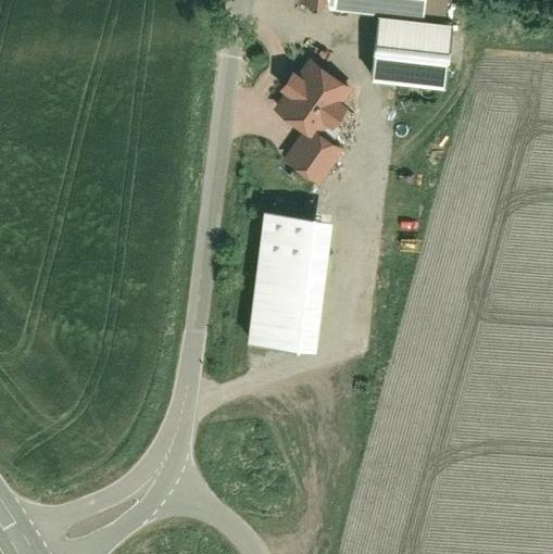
[(337,0),(336,7),(422,16),(424,0),(337,0)]
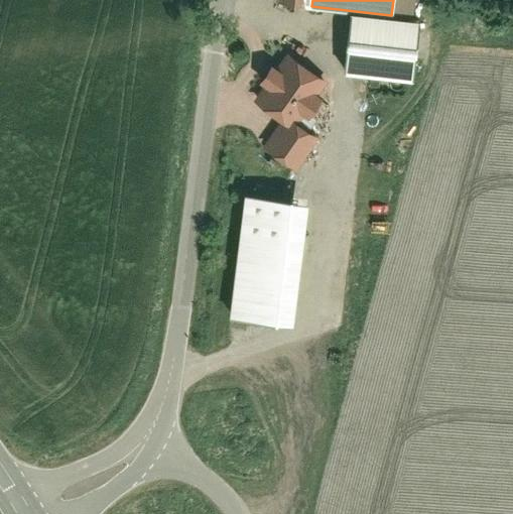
[(350,16),(343,75),(410,82),(416,23),(350,16)]
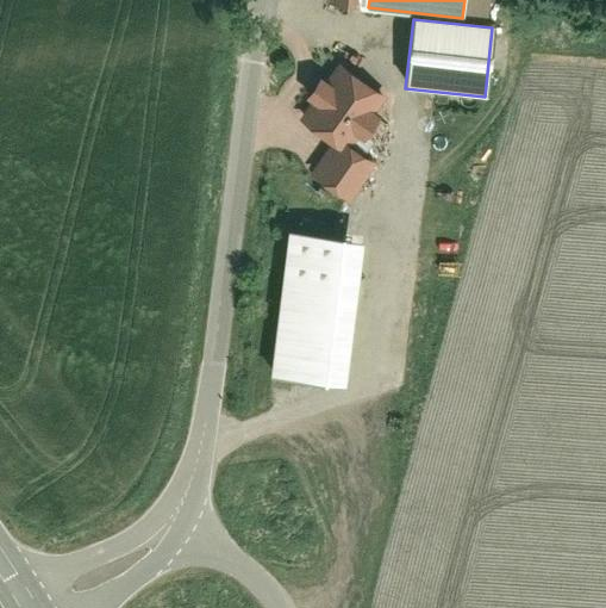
[(344,152),(382,99),(336,67),(299,119),(344,152)]
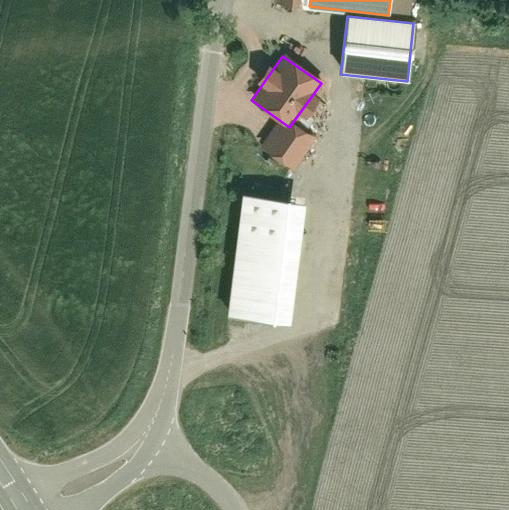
[(278,122),(259,148),(287,168),(306,142),(278,122)]
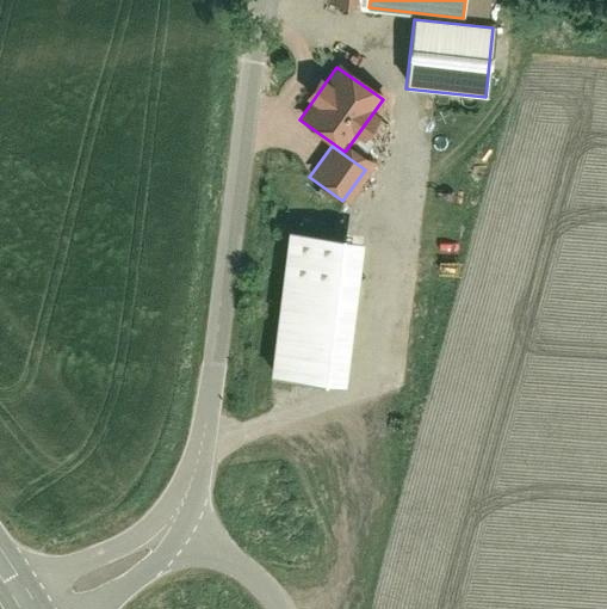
[(366,245),(290,235),(271,379),(347,389),(366,245)]
